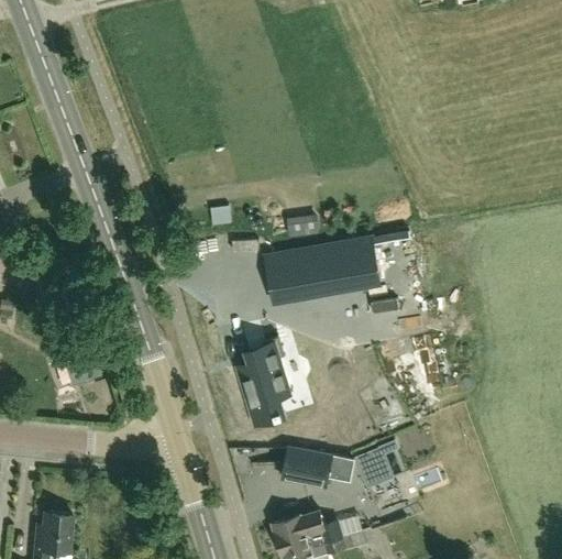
[(274,305),(378,286),(371,240),(266,259),(274,305)]
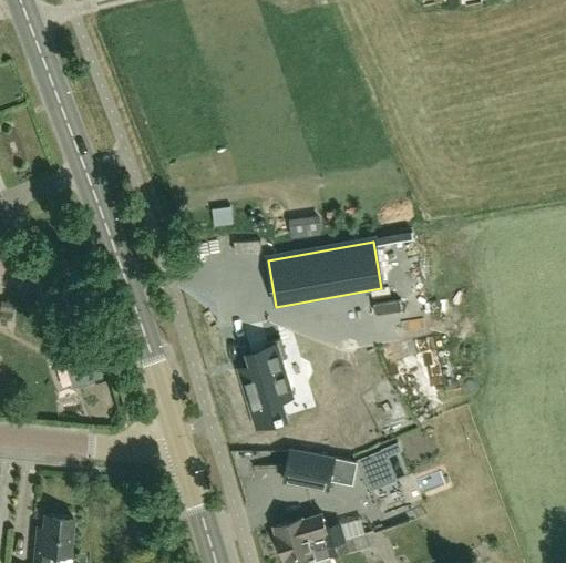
[(9,259),(9,278),(16,277),(16,289),(44,288),(43,259),(9,259)]
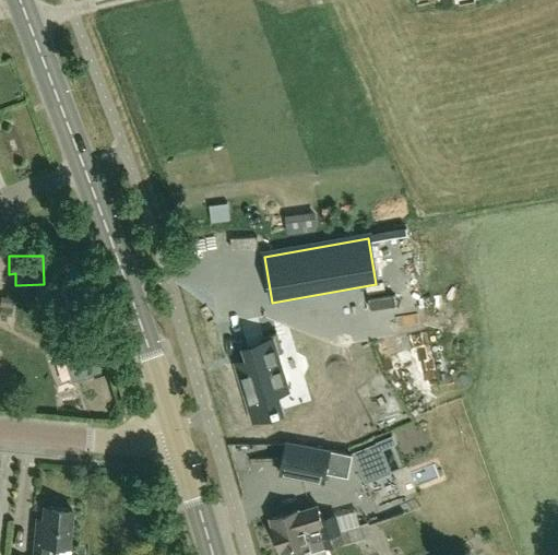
[(4,297),(4,300),(0,299),(0,309),(10,311),(11,298),(4,297)]
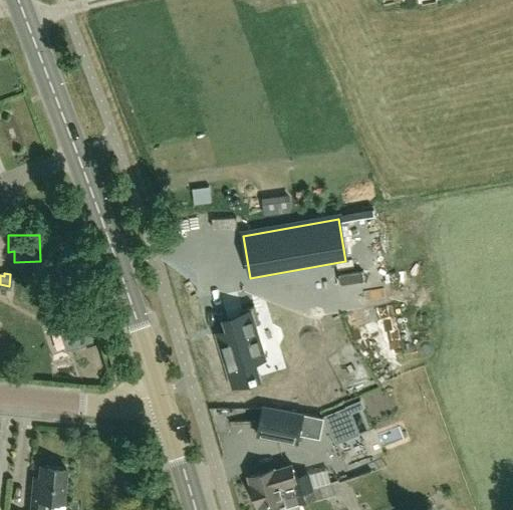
[(225,332),(215,335),(231,392),(263,381),(258,365),(267,362),(256,327),(258,326),(253,309),(241,312),(241,314),(222,320),(225,332)]
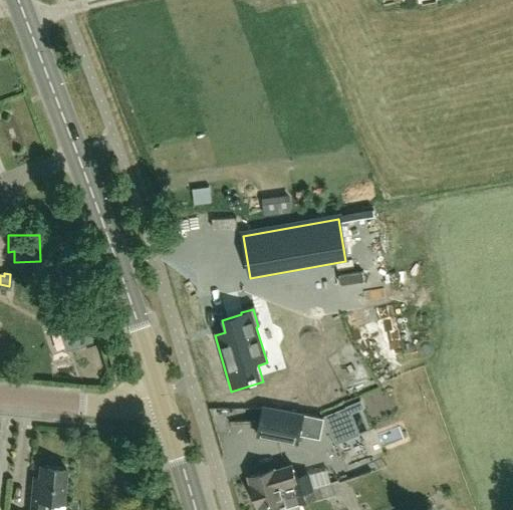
[(295,445),(300,420),(263,412),(258,437),(295,445)]
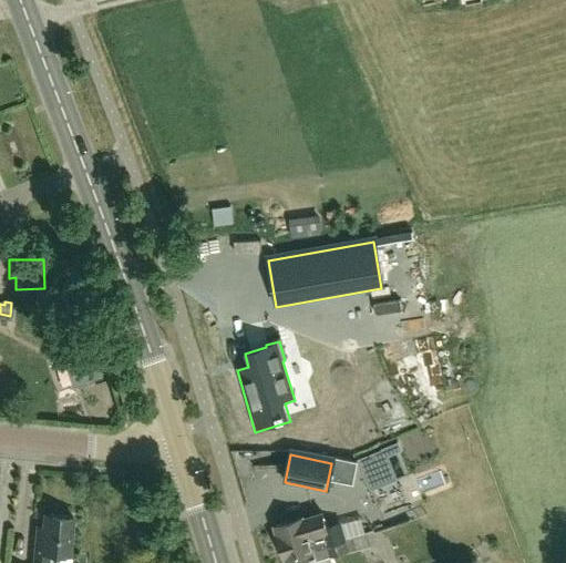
[(331,549),(321,517),(302,522),(301,521),(274,530),(284,562),(287,562),(331,549)]
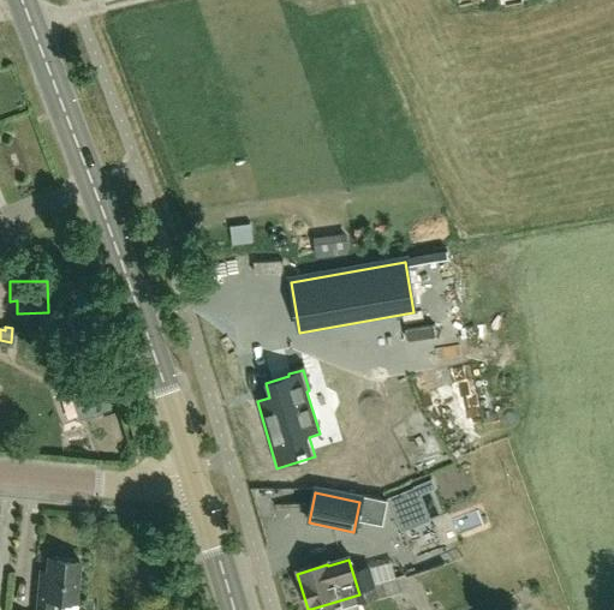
[(73,605),(77,564),(46,561),(45,575),(39,574),(34,609),(49,609),(51,603),(73,605)]
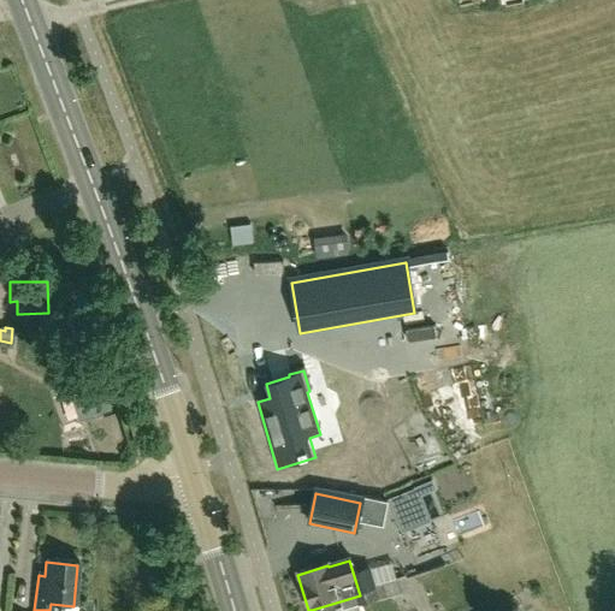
[(378,604),(401,598),(396,581),(373,588),(373,592),(360,595),(312,610),(354,610),(377,603),(378,604)]
